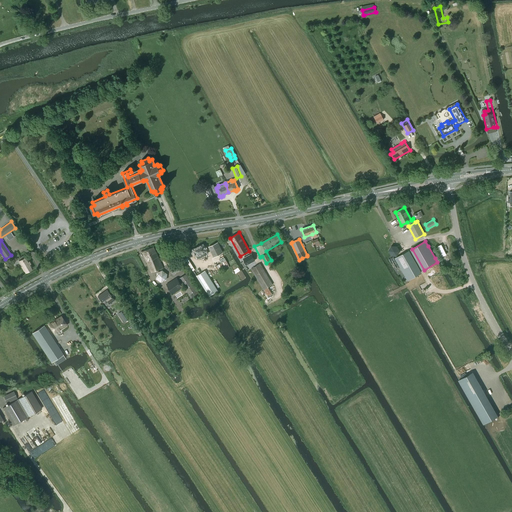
[(217,243),(209,247),(214,257),(215,256),(216,257),(219,256),(218,255),(222,253),(217,243)]
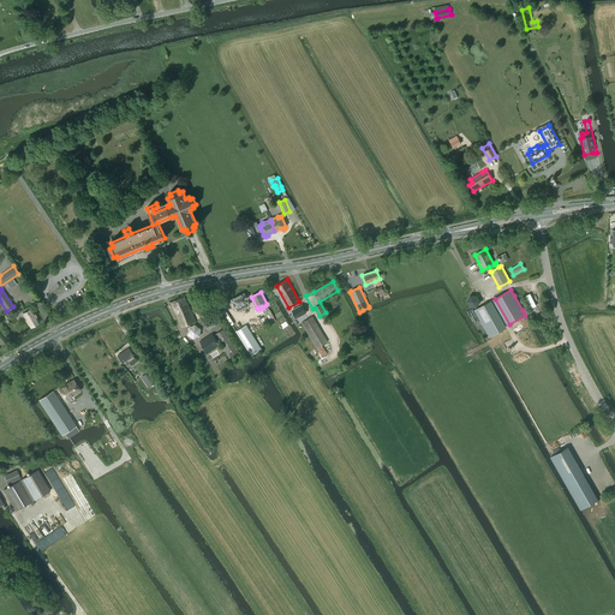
[(233,298),(232,299),(236,308),(237,306),(238,310),(239,310),(245,306),(244,304),(248,302),(244,293),(243,294),(233,298)]
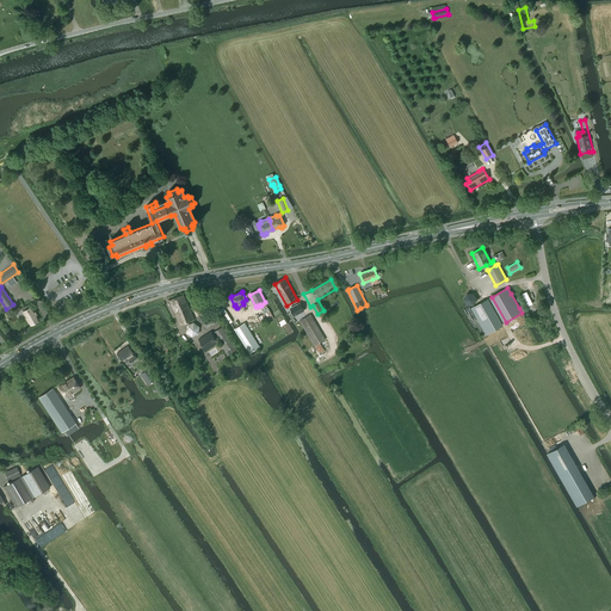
[(473,303),(468,292),(458,297),(464,308),(473,303)]
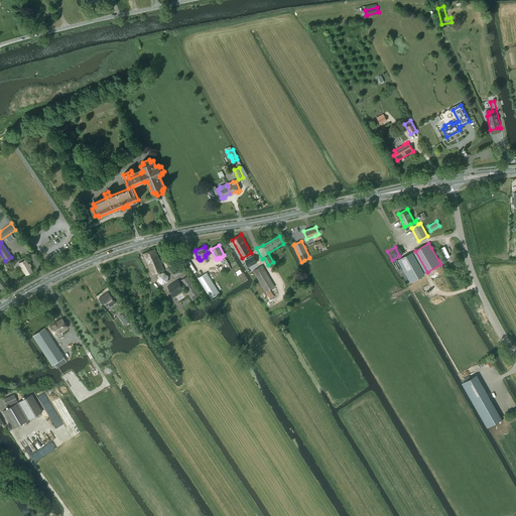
[(154,249),(143,254),(145,259),(152,274),(164,269),(160,262),(154,249)]
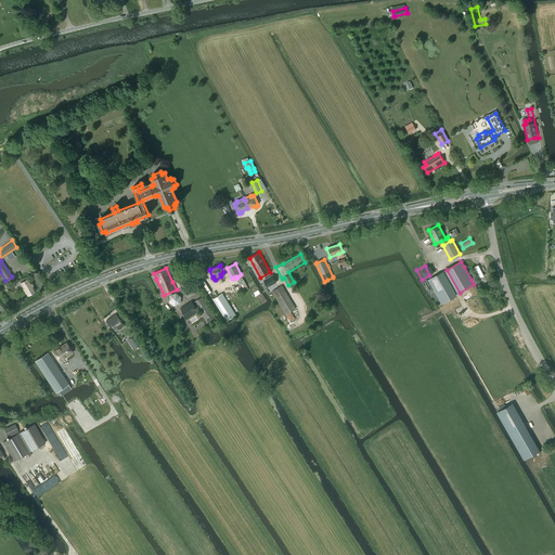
[(454,297),(441,273),(428,280),(441,304),(454,297)]
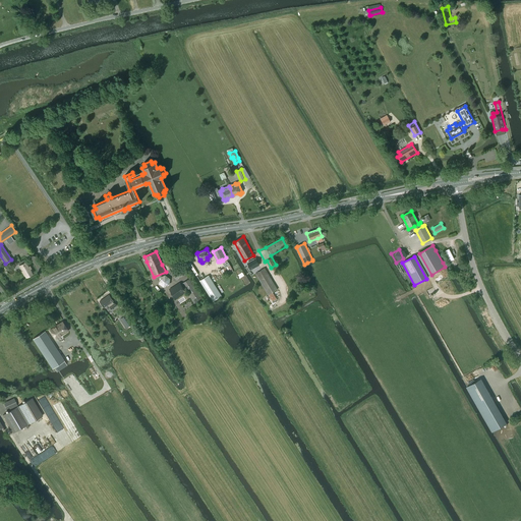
[(252,261),(247,264),(251,270),(256,267),(252,261)]
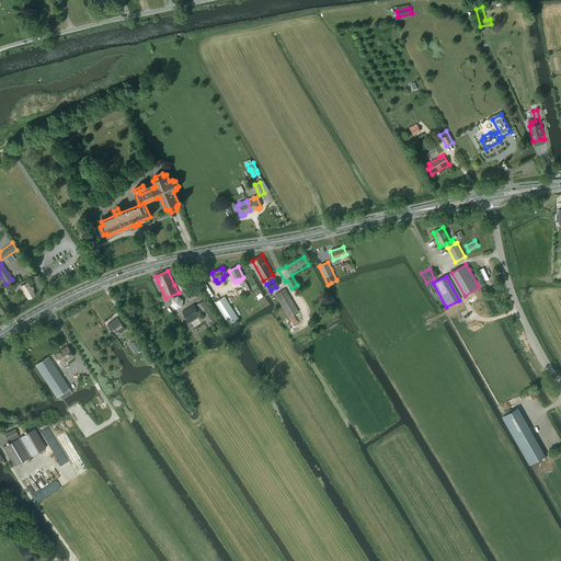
[(21,286),(27,298),(35,294),(29,282),(21,286)]
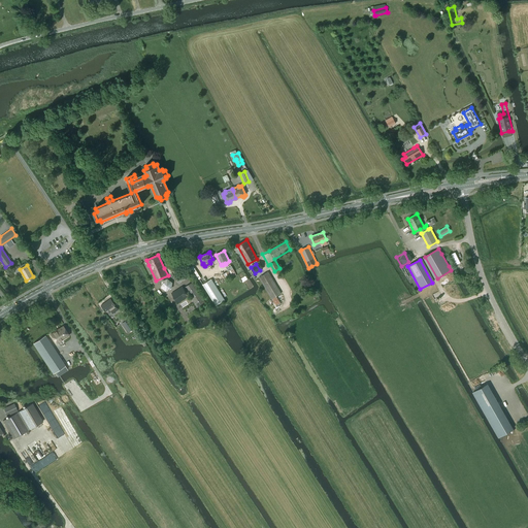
[(222,274),(226,282),(236,275),(231,265),(226,268),(228,271),(222,274)]
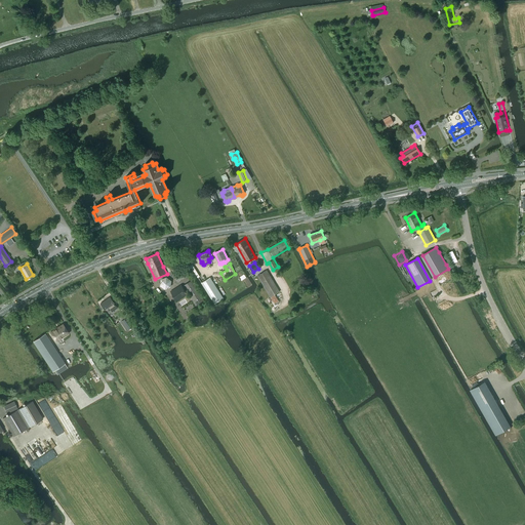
[(173,275),(177,282),(184,278),(179,271),(173,275)]
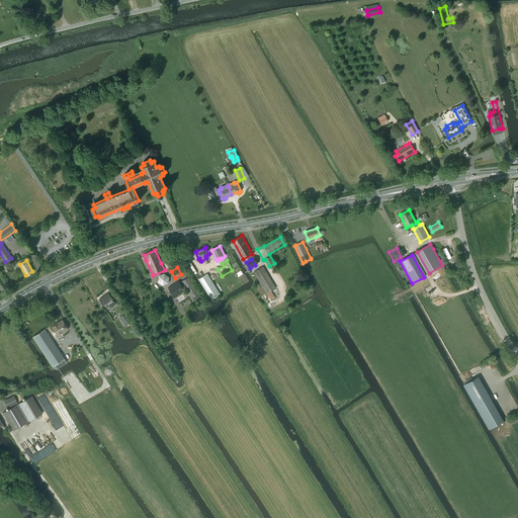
[(263,267),(254,272),(261,283),(271,300),(275,297),(271,290),(275,287),(263,267)]
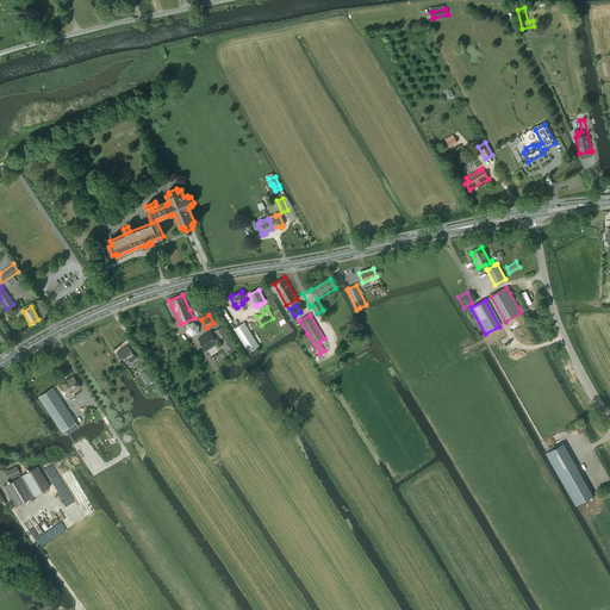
[(235,329),(234,329),(249,353),(250,352),(259,346),(246,325),(244,324),(244,323),(235,329)]
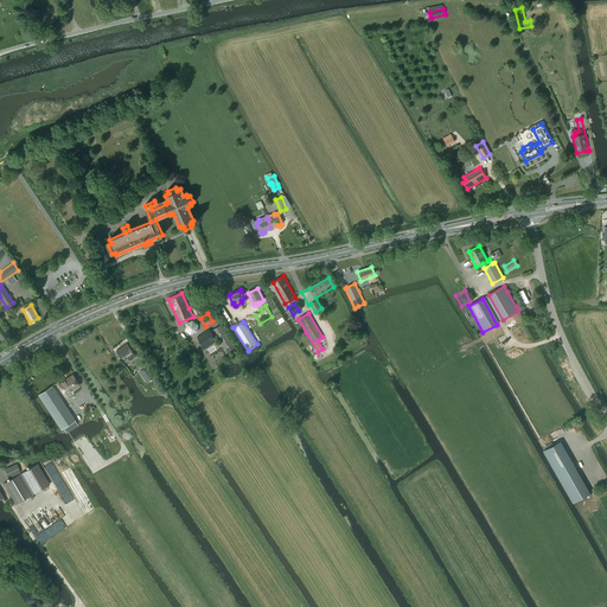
[(212,331),(228,355),(237,350),(222,325),(212,331)]
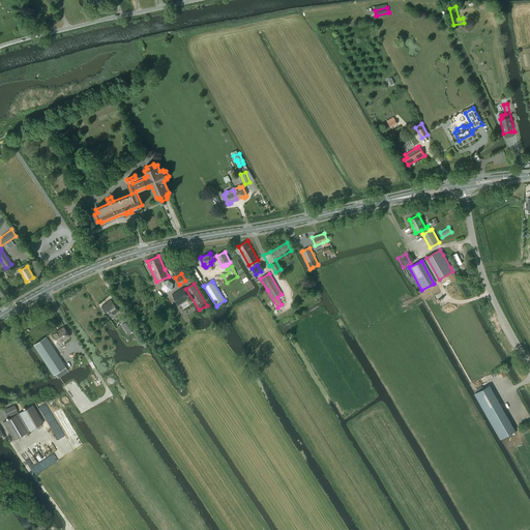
[(172,295),(178,304),(189,297),(183,288),(172,295)]
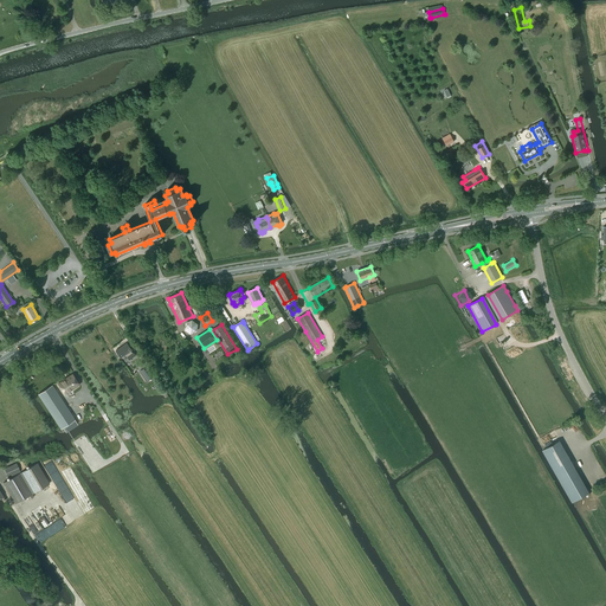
[(121,358),(126,354),(128,356),(127,356),(129,360),(135,355),(134,352),(133,353),(131,350),(127,343),(116,350),(121,358)]
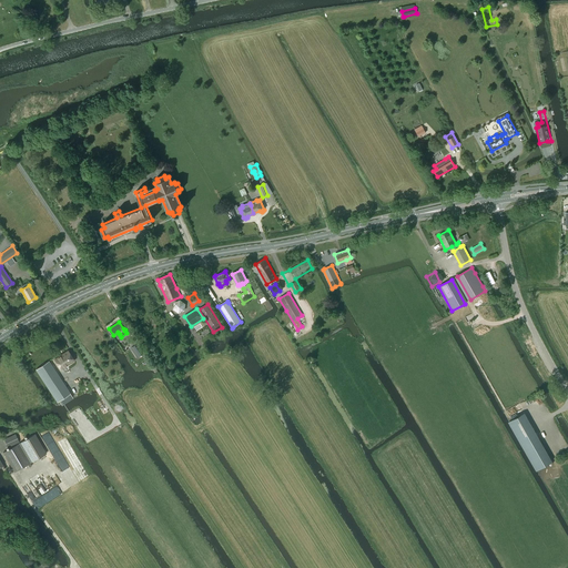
[(138,344),(133,346),(139,355),(143,353),(138,344)]
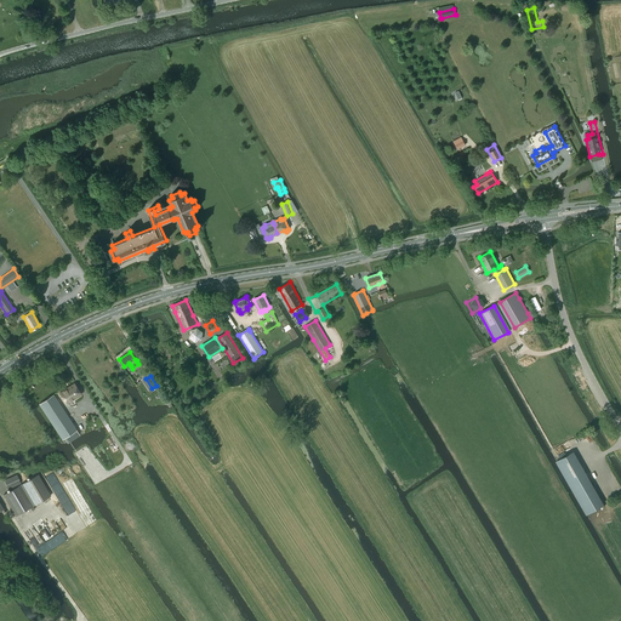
[(63,391),(60,393),(63,398),(67,403),(74,398),(80,394),(80,393),(74,385),(68,389),(67,388),(63,391)]
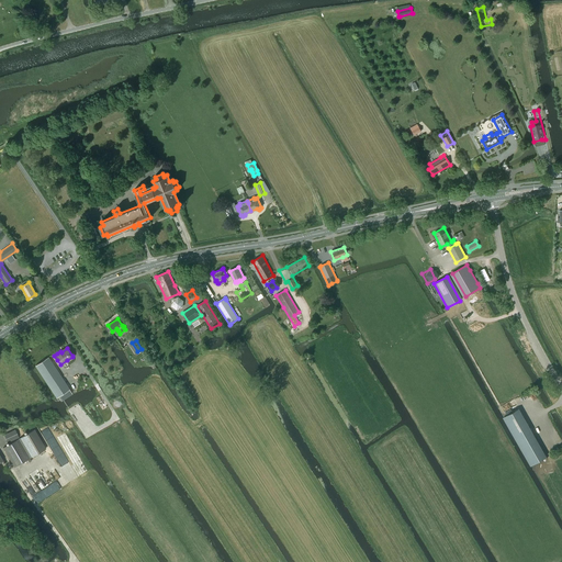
[(35,366),(54,393),(56,397),(69,389),(56,369),(48,357),(35,366)]
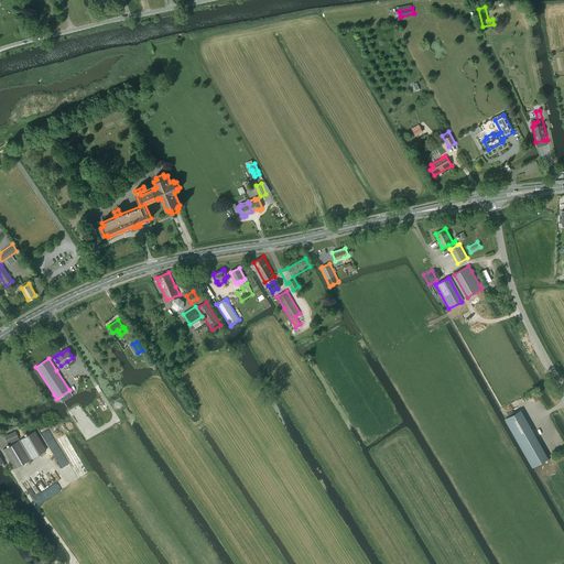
[(520,411),(506,419),(533,467),(544,461),(548,458),(520,411)]
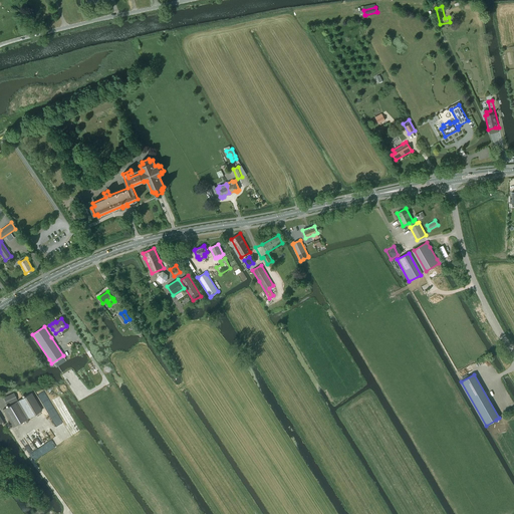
[(9,406),(3,410),(13,427),(23,421),(24,424),(28,421),(27,419),(35,414),(42,410),(31,393),(9,406)]
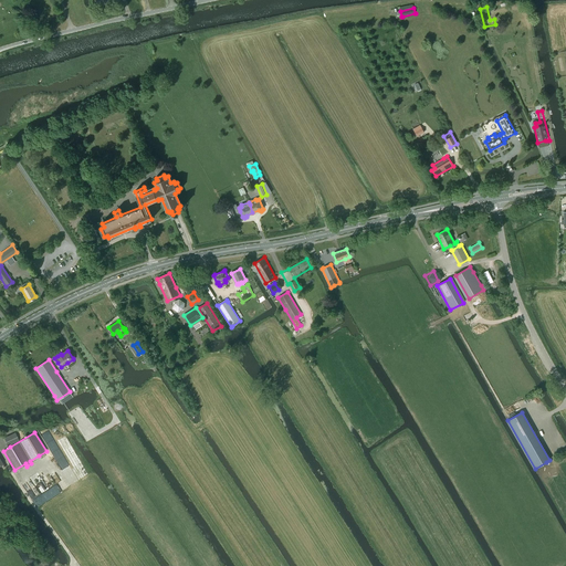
[(12,435),(4,438),(6,441),(8,446),(9,446),(19,440),(16,432),(12,435)]
